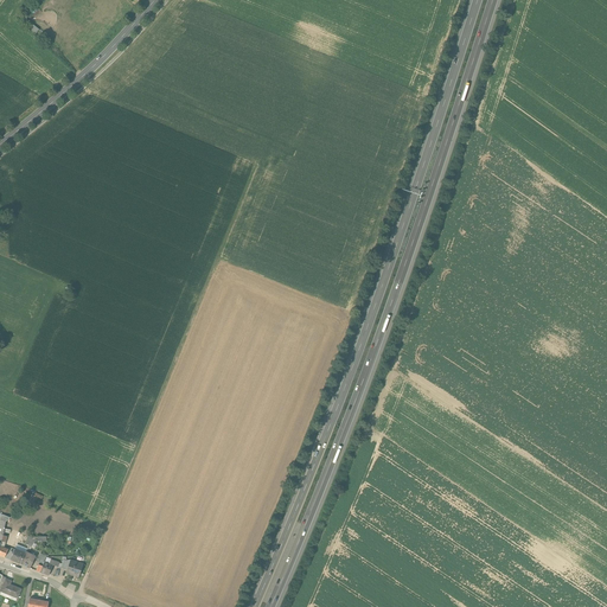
[(29,23),(25,26),(34,33),(38,30),(29,23)]
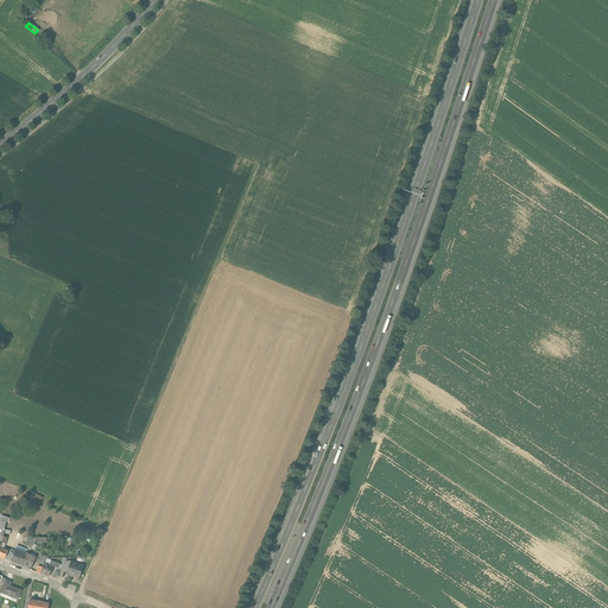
[(25,553),(27,555),(30,548),(32,548),(37,538),(32,538),(32,539),(29,546),(25,553)]
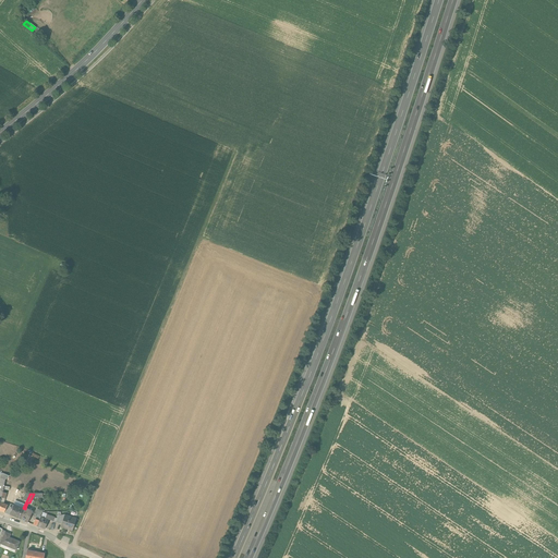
[(10,516),(19,519),(23,509),(14,505),(10,516)]
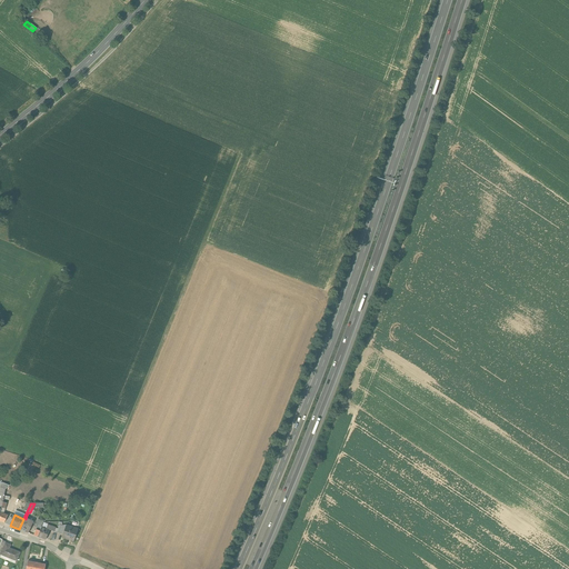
[(19,529),(28,533),(32,522),(26,519),(23,518),(23,519),(19,529)]
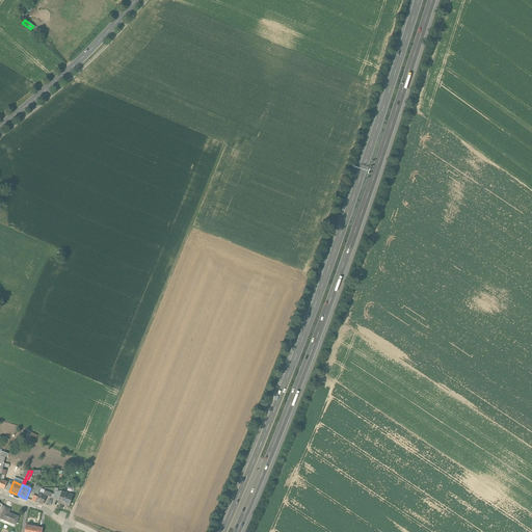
[(61,493),(58,500),(58,503),(69,506),(73,496),(62,491),(61,493)]
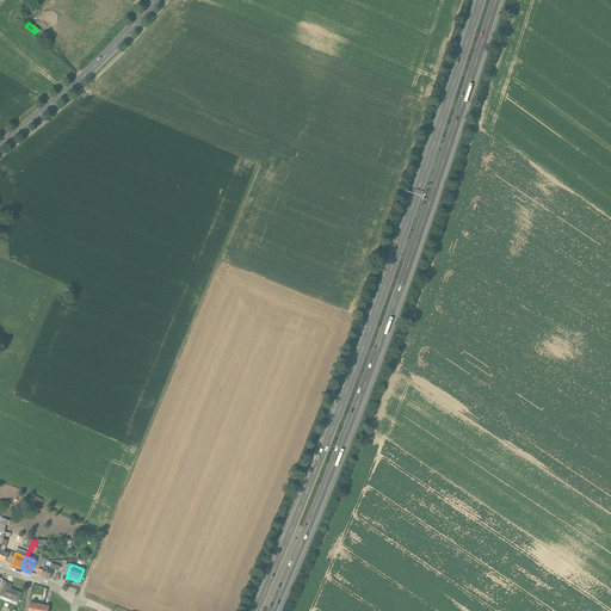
[(45,579),(49,580),(50,576),(53,576),(53,574),(51,574),(54,569),(50,568),(44,566),(43,571),(39,576),(45,579)]
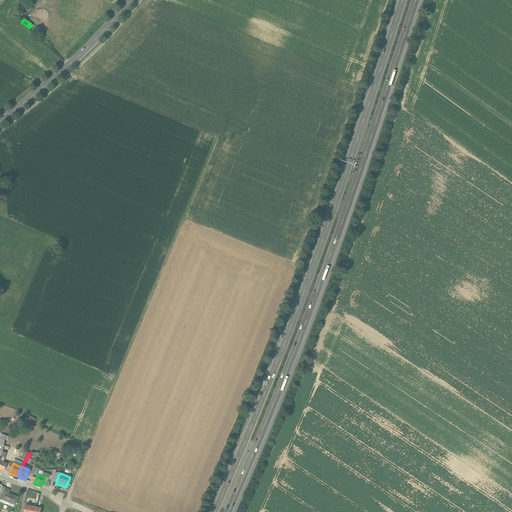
[(9,491),(5,489),(4,489),(2,494),(0,499),(14,505),(17,497),(8,494),(9,491)]
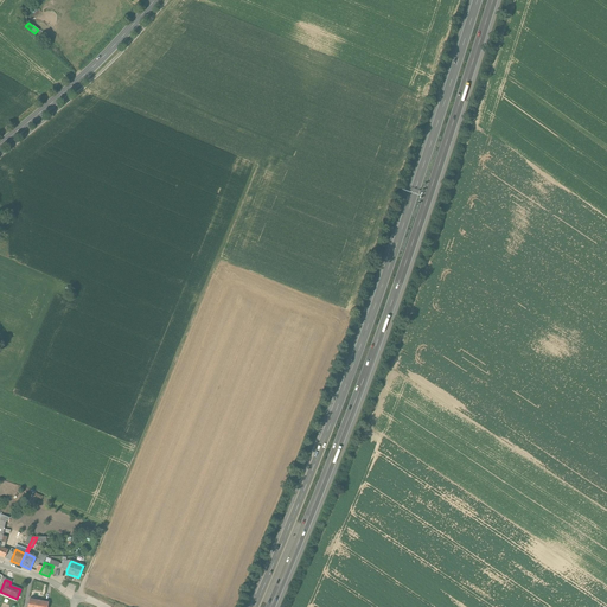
[(0,594),(16,601),(17,599),(0,592),(0,594)]
